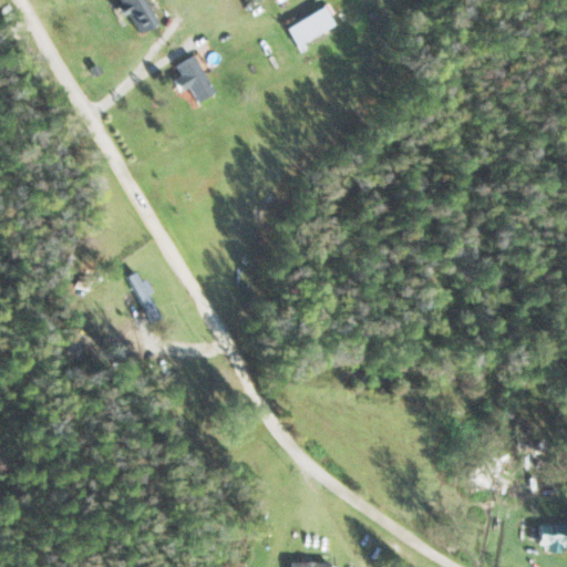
[(116,0),(125,13),(126,12),(138,32),(157,20),(143,0),(116,0)]
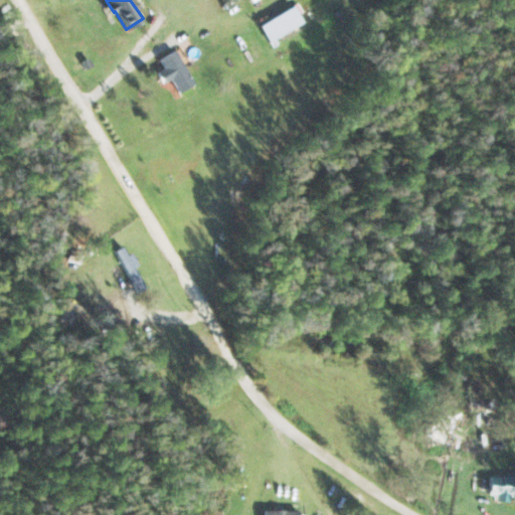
[(270,41),(303,22),(293,5),(260,24),(270,41)]
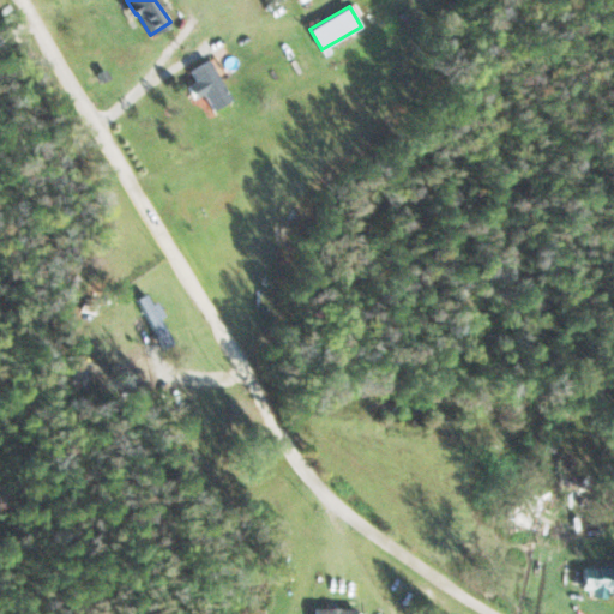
[(194,98),(204,94),(214,110),(232,100),(206,59),(190,71),(197,82),(187,88),(194,98)]
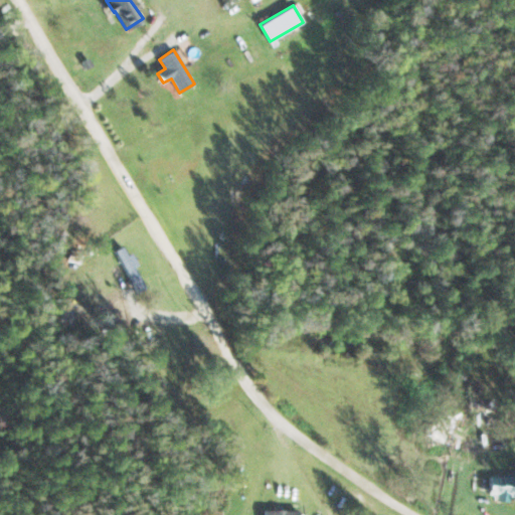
[(114,251),(140,292),(147,288),(121,246),(114,251)]
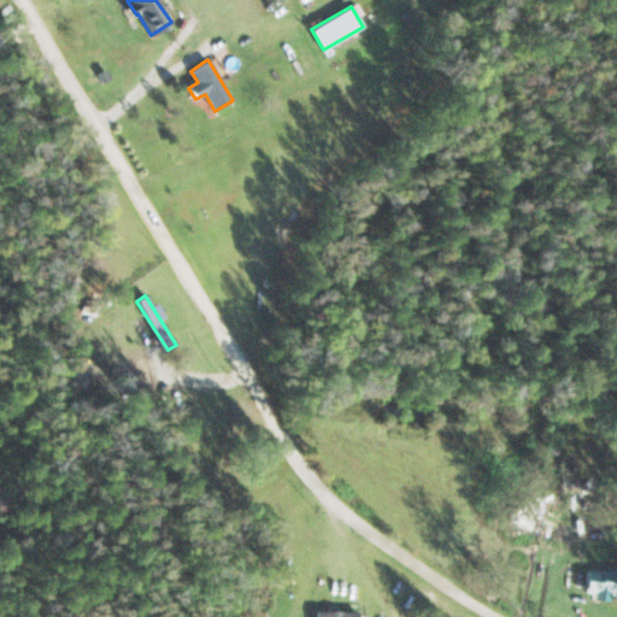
[(586,597),(613,598),(613,573),(587,573),(586,597)]
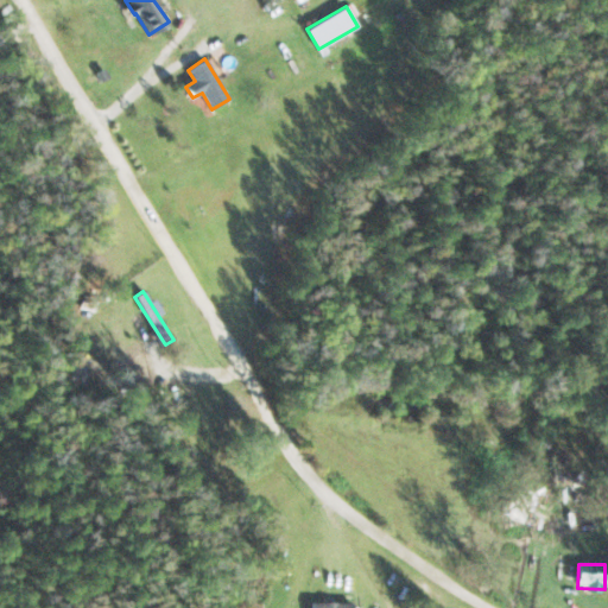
All buildings are outlined.
